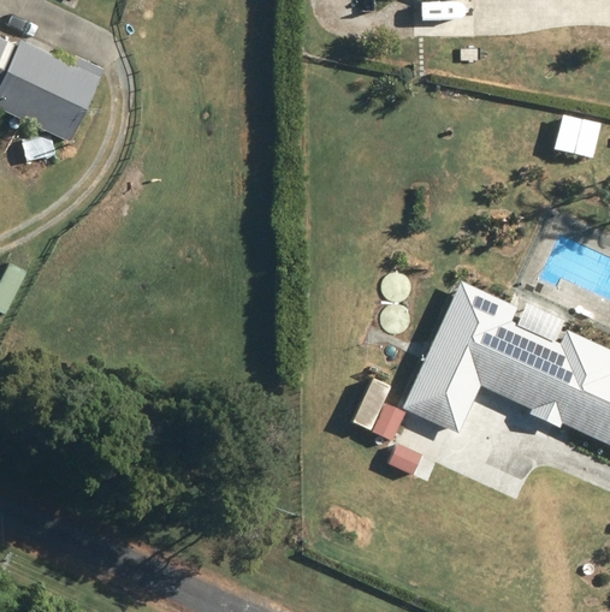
[(19,46),(0,36),(0,108),(71,142),(106,71),(76,57),(71,65),(22,41),(19,46)]
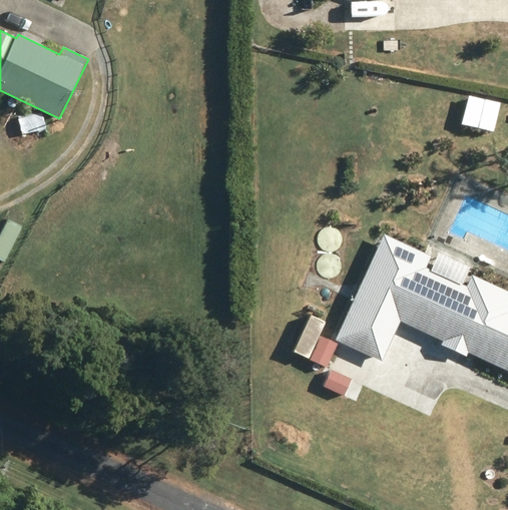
[(8,219),(0,234),(0,260),(4,262),(22,227),(8,219)]
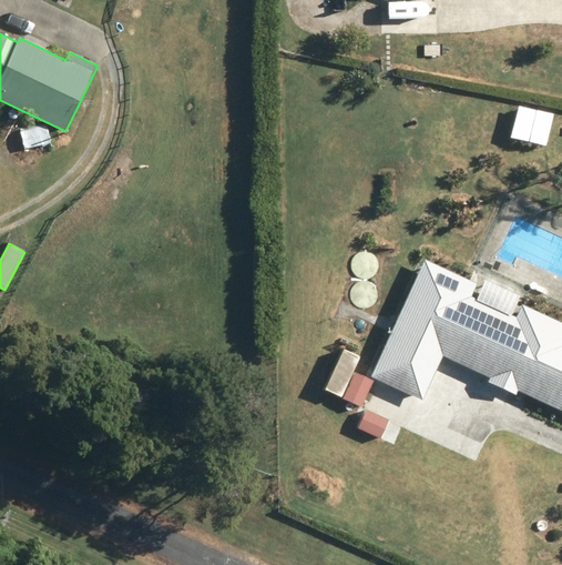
[(425,259),(371,376),(422,400),(443,355),(490,376),(488,382),(517,394),(519,390),(561,410),(561,322),(518,302),(521,295),(486,279),(482,285),(425,259)]
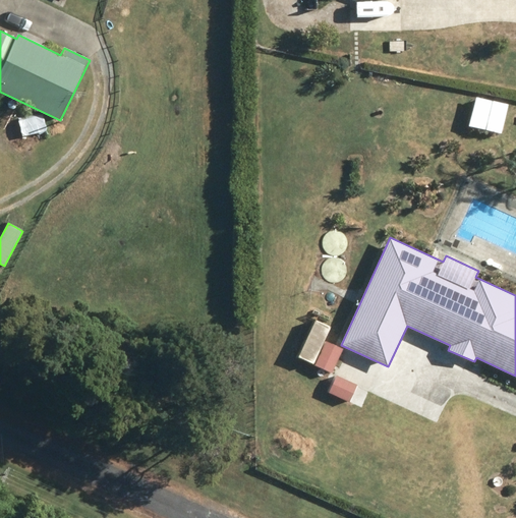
[(314,321),(298,357),(312,364),(330,328),(314,321)]
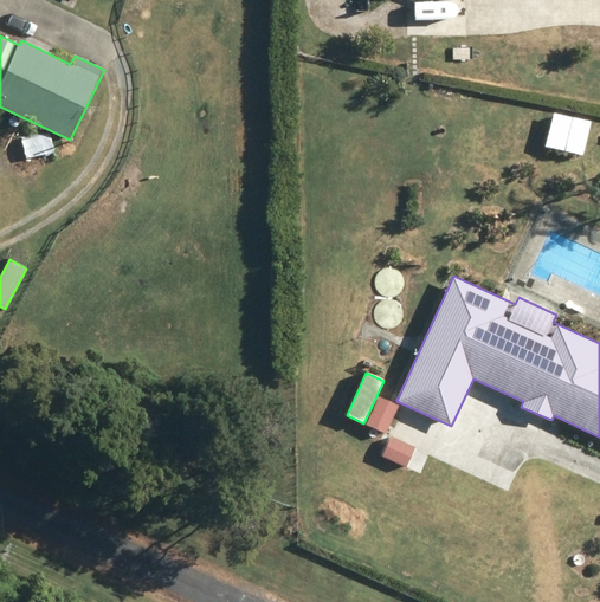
[(399,406),(380,396),(367,424),(386,433),(399,406)]
